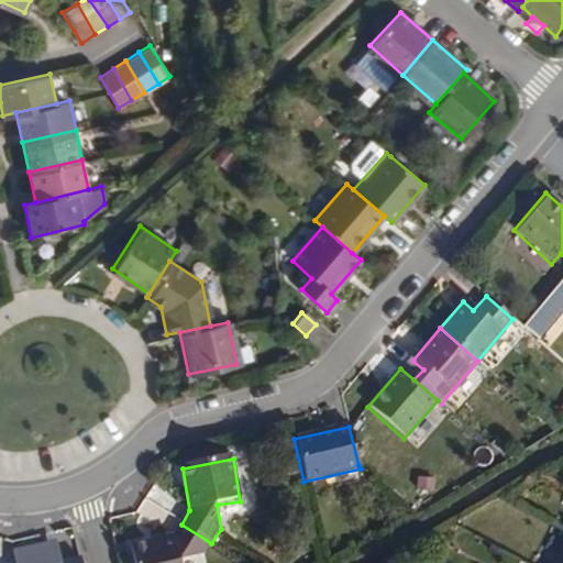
[(211,543),(181,525),(174,538),(129,547),(132,562),(177,562),(178,562),(202,559),(211,543)]
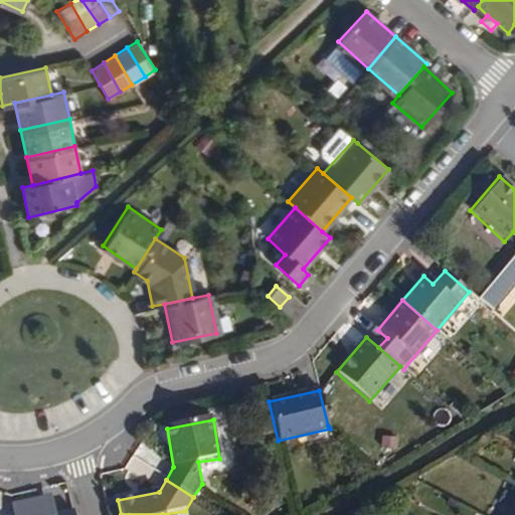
[(11,501),(13,514),(54,514),(56,514),(51,492),(11,501)]
